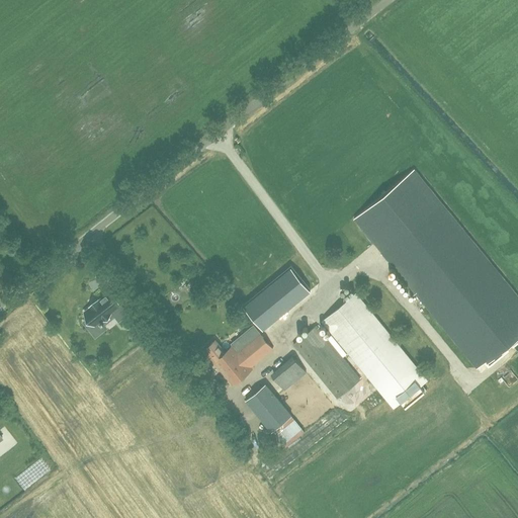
[(354,219),(477,368),(484,362),(489,367),(509,350),(505,345),(509,342),(513,347),(517,343),(517,295),(414,169),(354,219)]
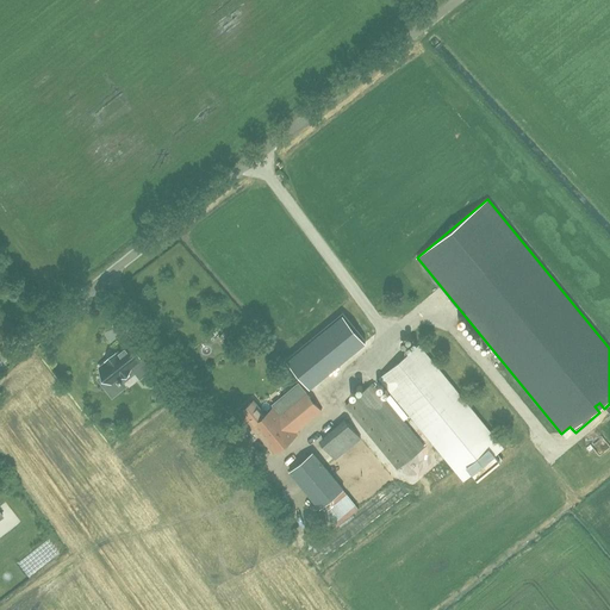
[(310,388),(366,342),(352,325),(343,313),(288,359),(286,360),(310,388)]
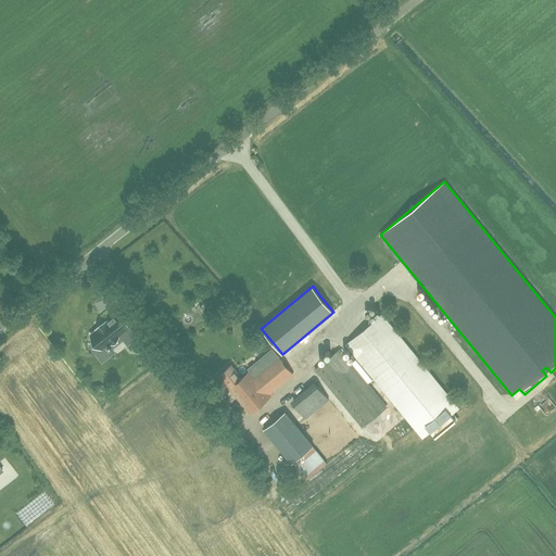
[(382,314),(345,344),(421,437),(430,430),(436,438),(456,420),(450,414),(458,407),(382,314)]
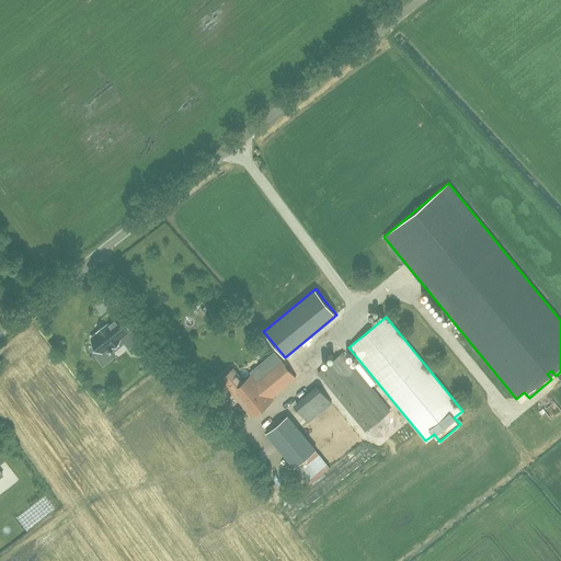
[(103,364),(115,355),(112,351),(112,350),(111,347),(110,348),(109,347),(121,338),(128,347),(144,335),(129,318),(123,323),(122,321),(117,324),(114,320),(106,327),(106,325),(98,332),(98,333),(92,338),(96,344),(91,348),(103,364)]
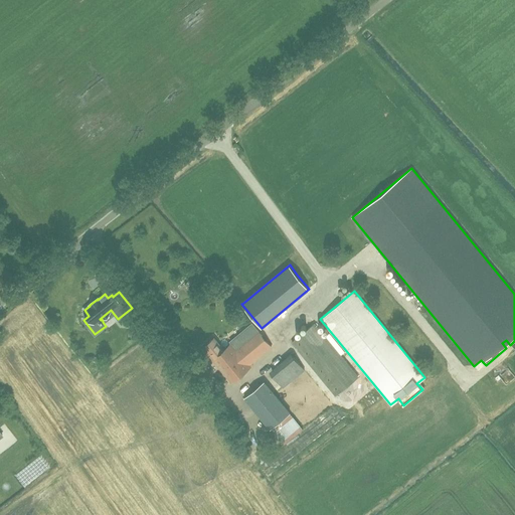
[(336,395),(358,377),(314,324),(292,342),(336,395)]
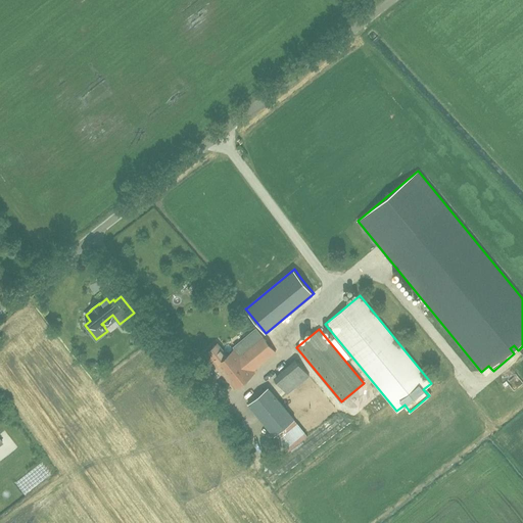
[(145,331),(141,338),(146,340),(150,334),(145,331)]
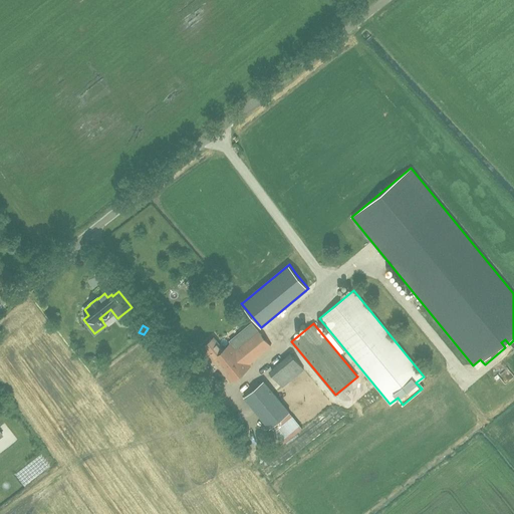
[(250,365),(271,347),(258,331),(236,349),(232,344),(224,350),(214,338),(204,346),(209,353),(208,355),(232,383),(251,367),(250,365)]
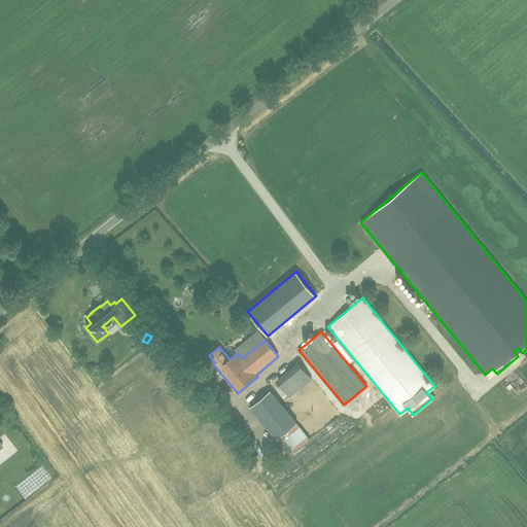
[(289,397),(312,379),(296,361),(275,380),(289,397)]
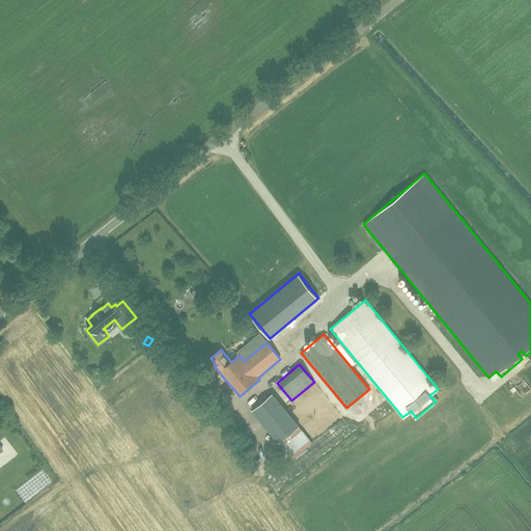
[(280,443),(300,426),(273,394),(253,411),(280,443)]
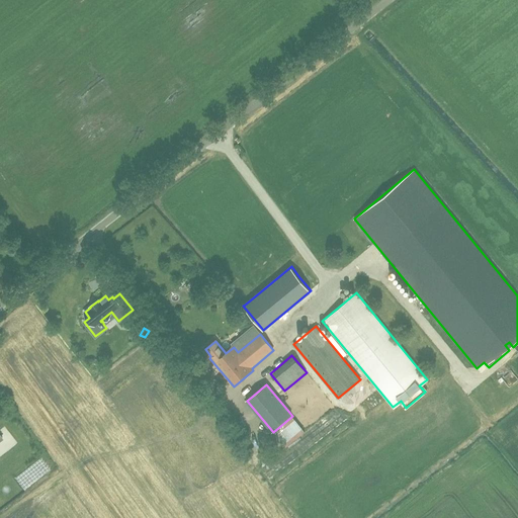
[(276,478),(356,424),(344,407),(291,442),(296,450),(270,467),(276,478)]
